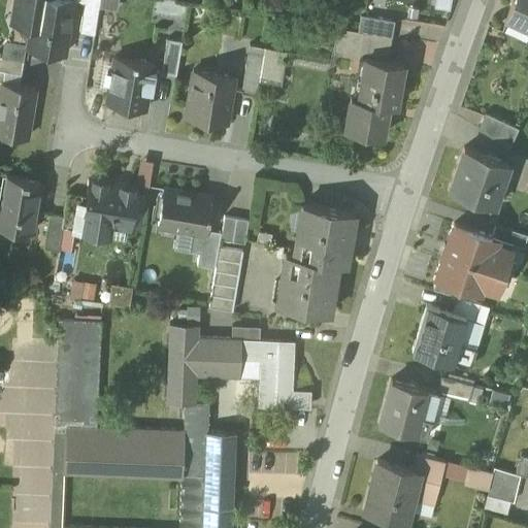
[(15,0),(13,13),(34,18),(36,6),(71,11),(73,2),(73,1),(66,0),(15,0)]
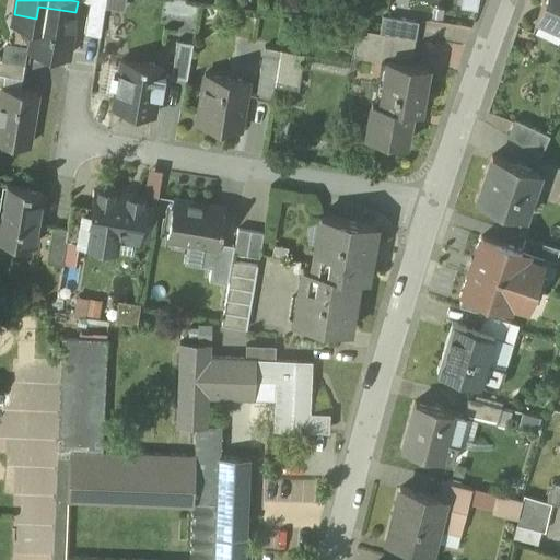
[(106,0),(78,0),(78,1),(78,2),(90,4),(88,15),(85,35),(101,37),(106,0)]
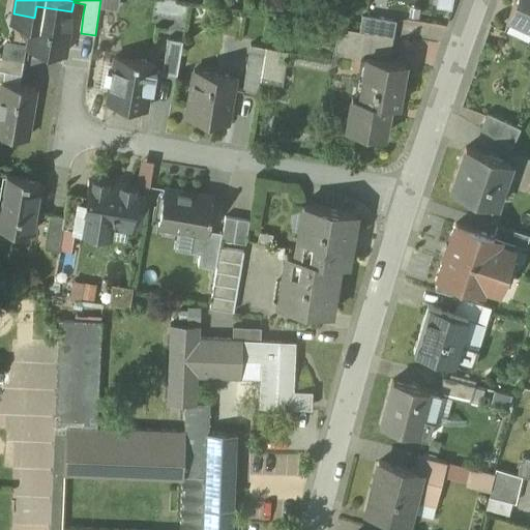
[(529,0),(516,0),(508,17),(529,26),(529,0)]
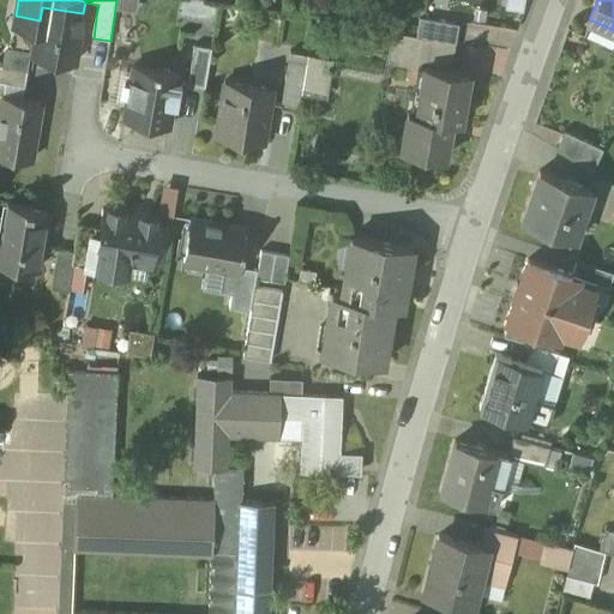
[(181,2),(180,19),(212,22),(214,5),(181,2)]
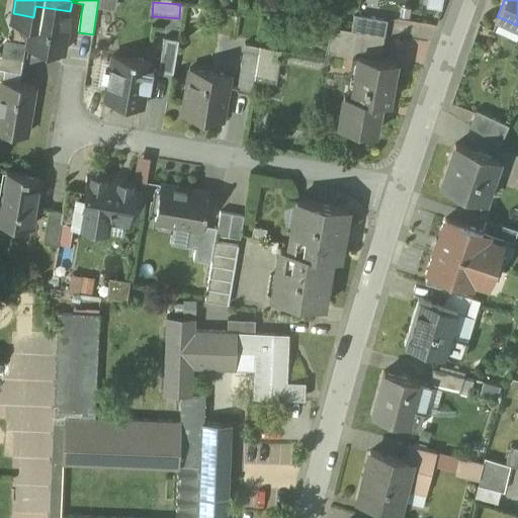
[(70,11),(35,6),(33,17),(28,47),(45,50),(45,51),(60,53),(60,52),(63,53),(70,11)]
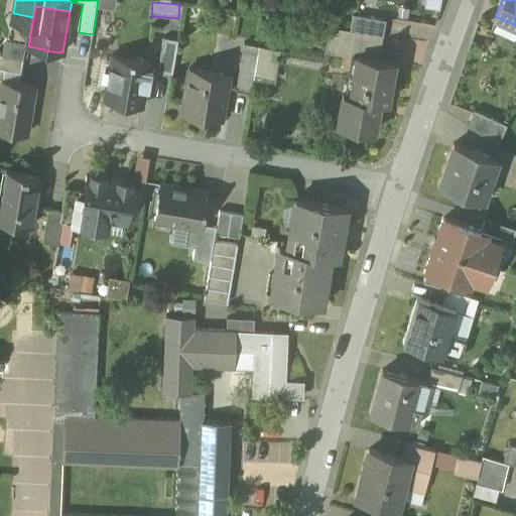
[(385,21),(353,15),(350,31),(383,36),(385,21)]
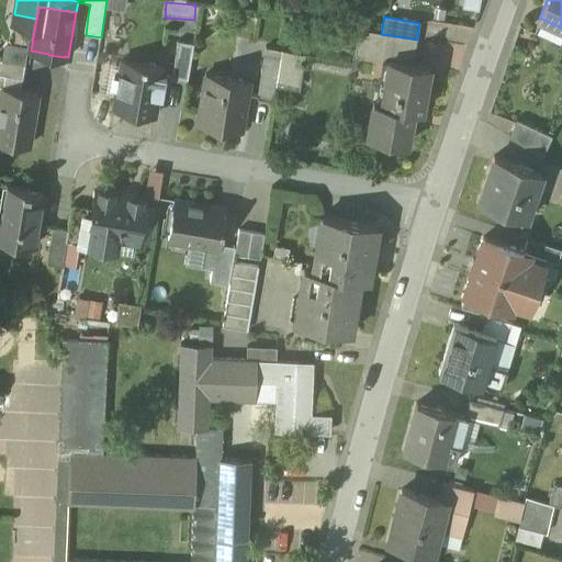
[(381,34),(360,30),(355,56),(389,63),(390,60),(413,65),(417,40),(381,34)]
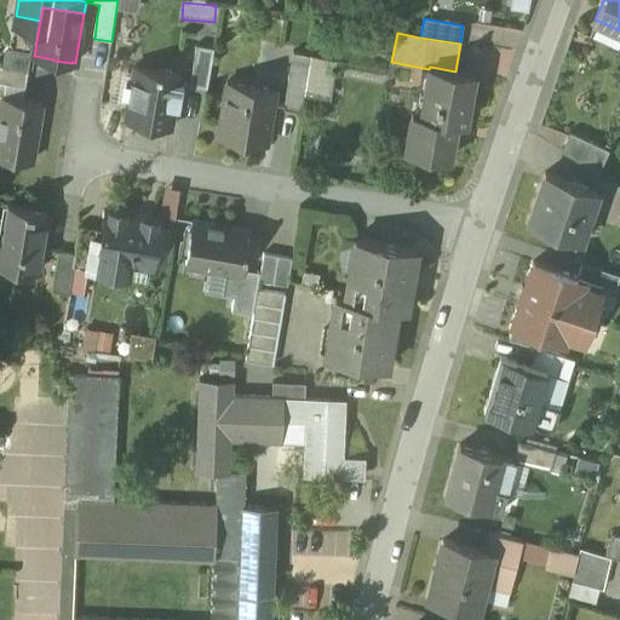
[(196,46),(189,90),(206,92),(213,50),(196,46)]
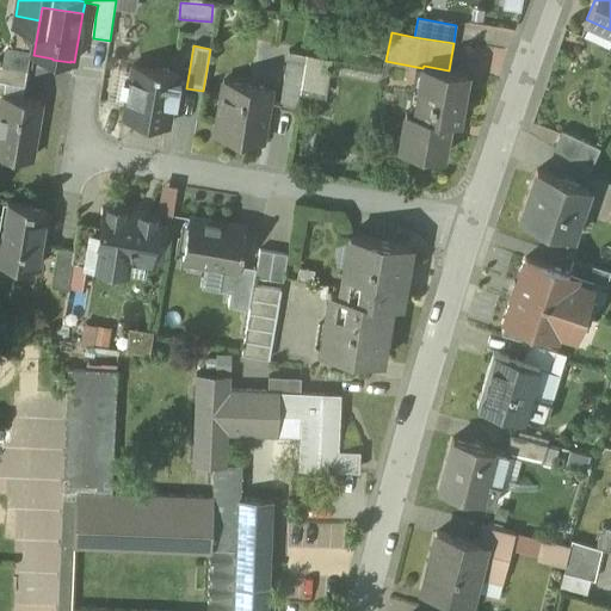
[(306,55),(289,53),(279,109),(296,111),(301,84),(306,55)]
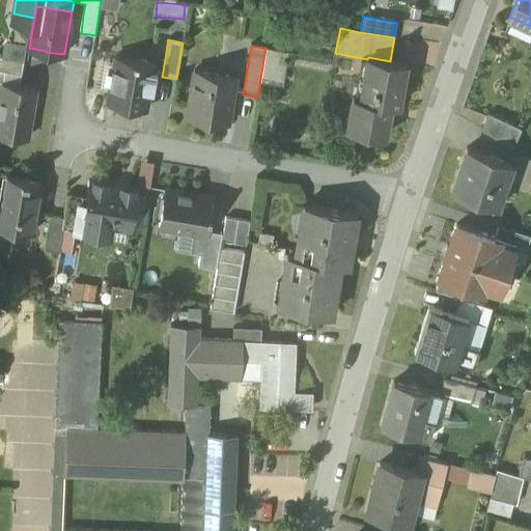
[(288,52),(266,48),(261,73),(284,77),(288,52)]
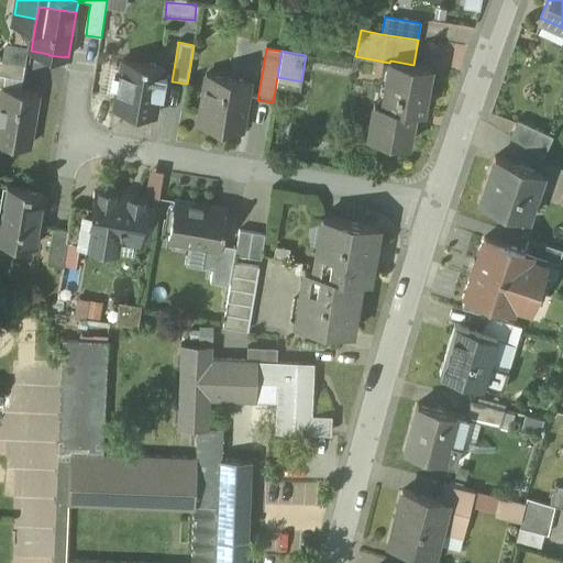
[(2,61),(0,59),(0,75),(23,79),(26,65),(2,61)]
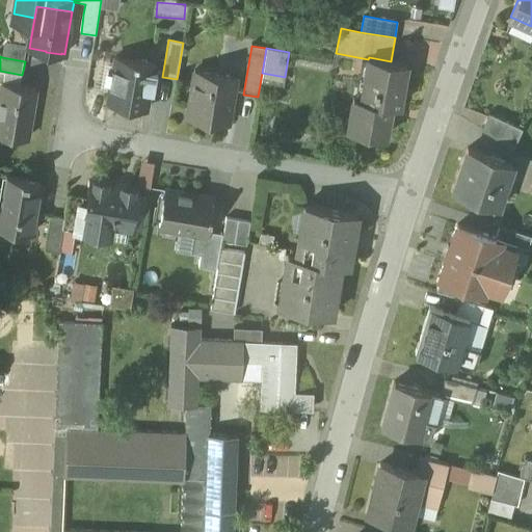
[(153,64),(114,57),(106,104),(144,111),(153,64)]
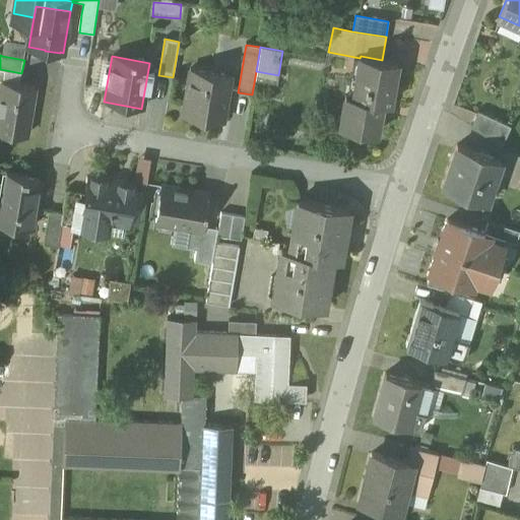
[(382,60),(361,56),(360,58),(353,96),(353,98),(382,103),(382,104),(390,105),(397,62),(382,60)]
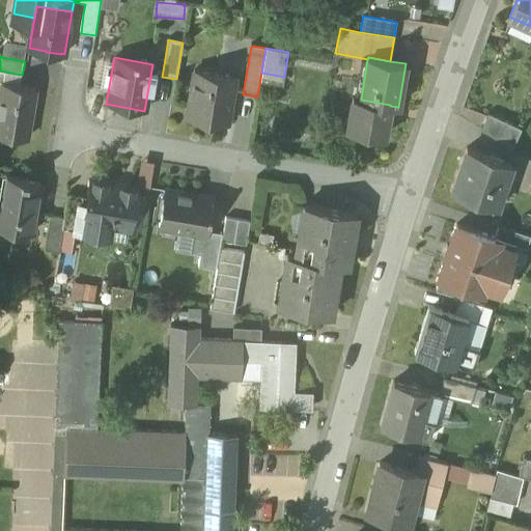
[(234,78),(194,72),(187,118),(228,124),(234,78)]
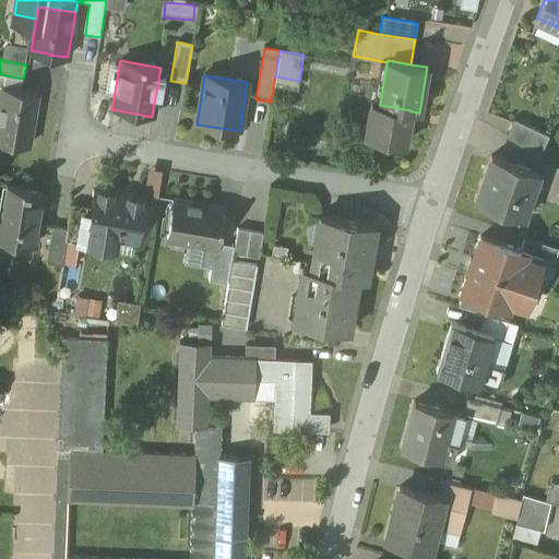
[(37,93),(2,87),(0,99),(0,141),(11,142),(11,145),(20,146),(20,144),(30,145),(37,93)]
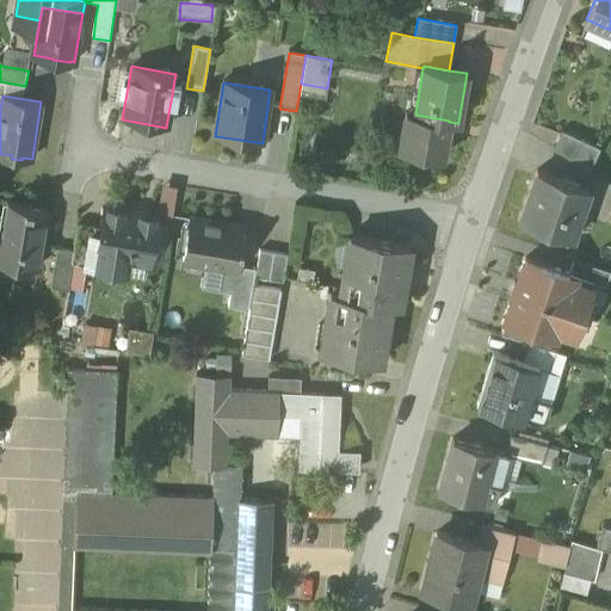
[(449,121),(415,115),(415,113),(406,112),(400,150),(443,158),(449,122),(449,121)]
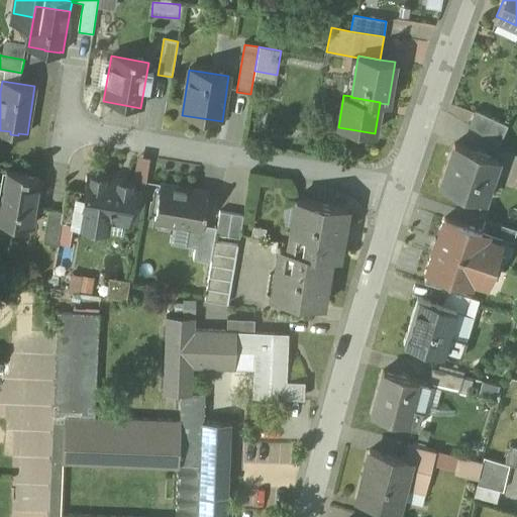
[(508,126),(476,111),(468,127),(499,145),(508,126)]
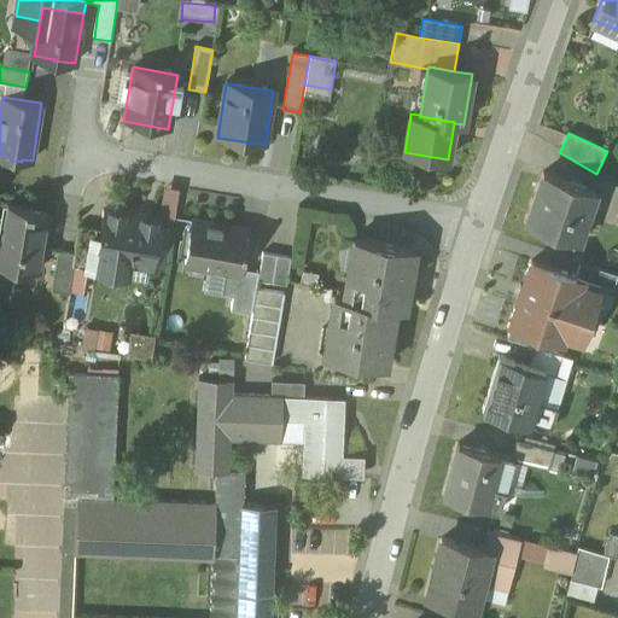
[(571,182),(542,173),(525,225),(578,243),(595,191),(582,186),(581,188),(571,185),(571,182)]
